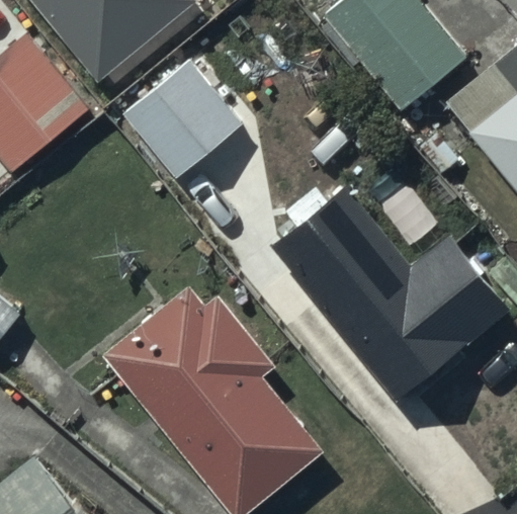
[(205,0),(214,10),(226,0),(205,0)]
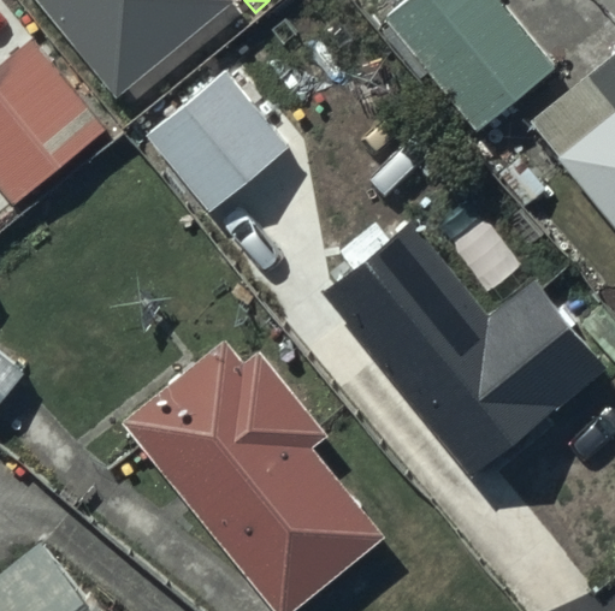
[(401,0),(380,18),(475,132),(556,66),(500,0),(401,0)]
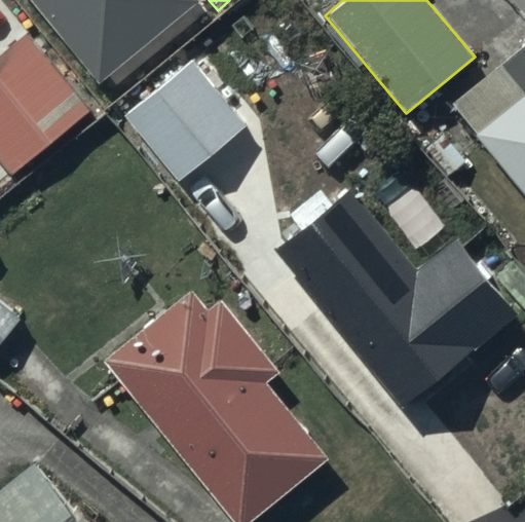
[(34,34),(0,60),(0,162),(15,181),(96,110),(34,34)]
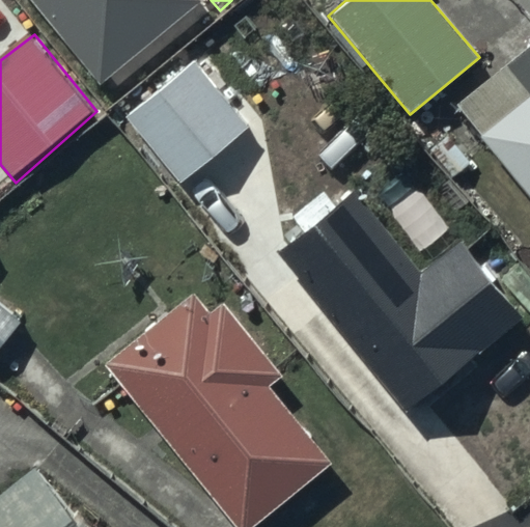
[(529,45),(455,104),(529,197),(529,45)]
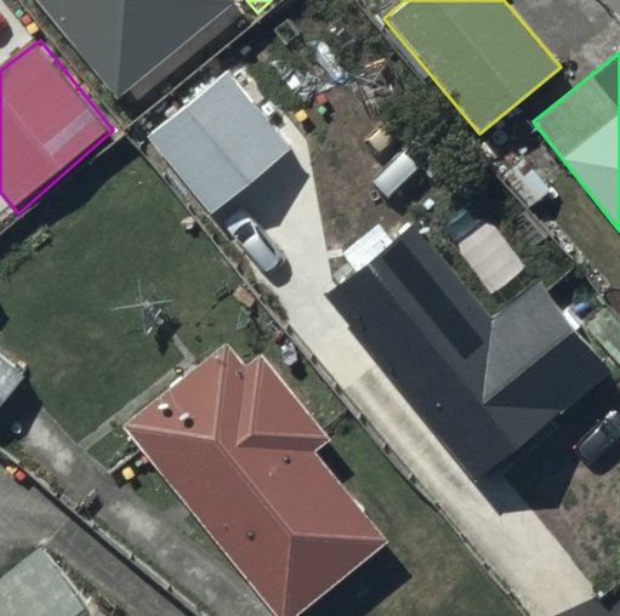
[(228,69),(143,137),(206,214),(291,146),(228,69)]
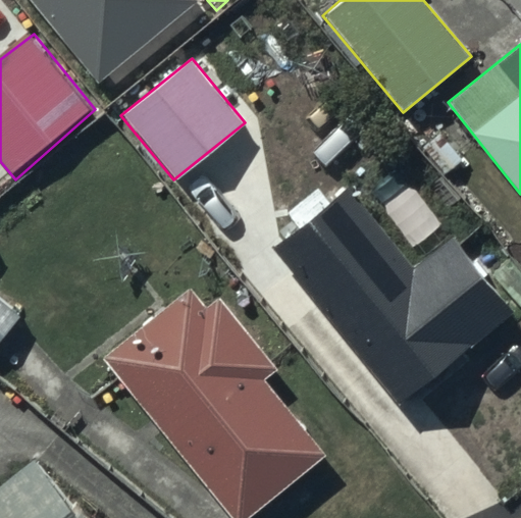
[(350,189),(271,251),(396,410),(515,316),(453,237),(412,269),(350,189)]
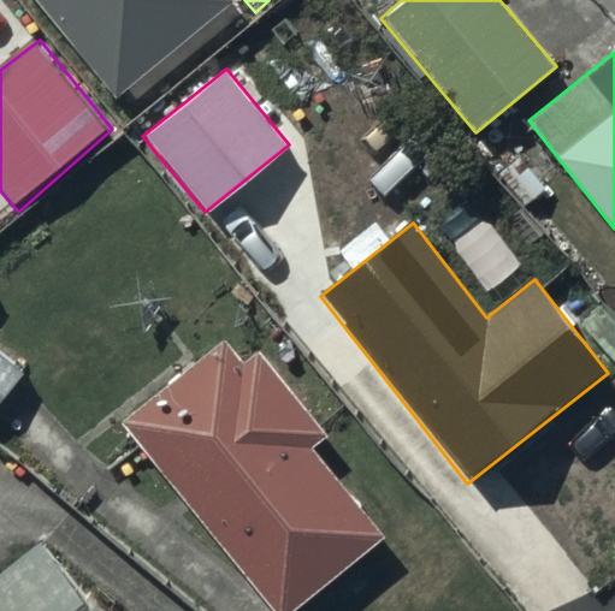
[(230,340),(125,421),(275,610),(295,610),(389,539),(317,446),(330,437),(265,354),(249,366),(230,340)]
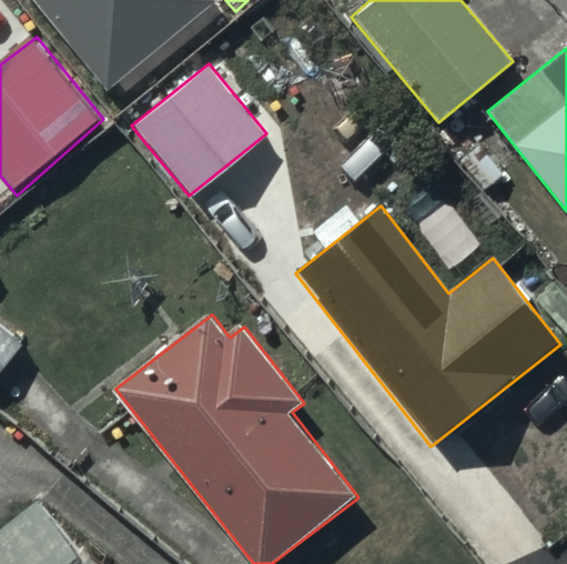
[(0,366),(20,344),(0,325),(0,366)]
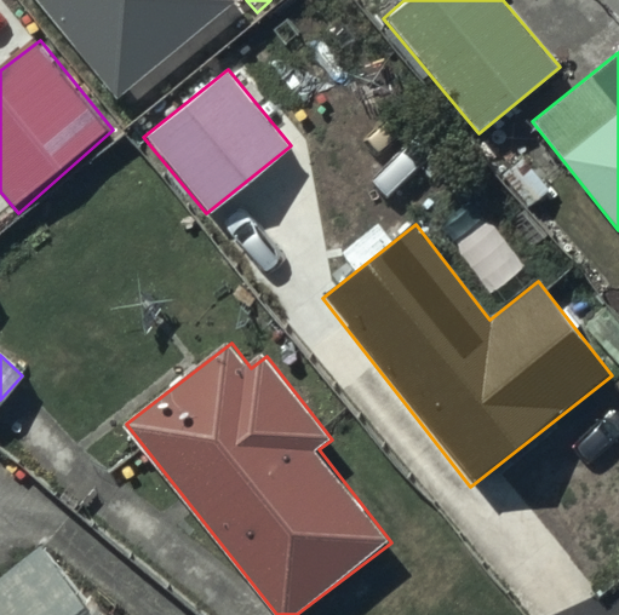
[(103,614),(44,544),(0,579),(0,614),(103,614)]
